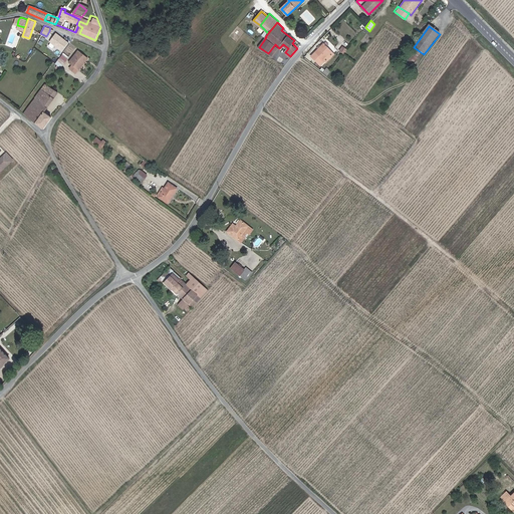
[(53,48),(55,46),(62,51),(69,42),(56,32),(47,44),(53,48)]
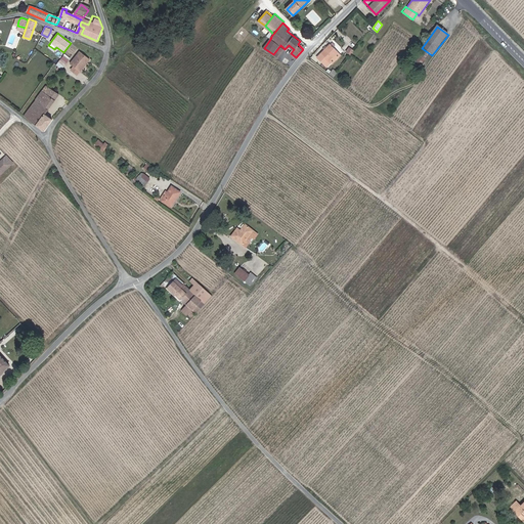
[(341,55),(334,48),(336,47),(333,44),(331,45),(328,48),(325,51),(318,58),(328,67),(332,62),(333,64),(341,55)]
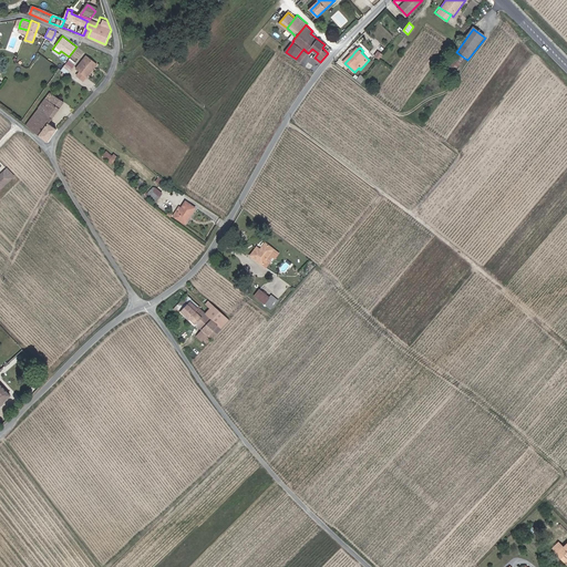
[(464,58),(456,52),(442,72),(450,79),(464,58)]
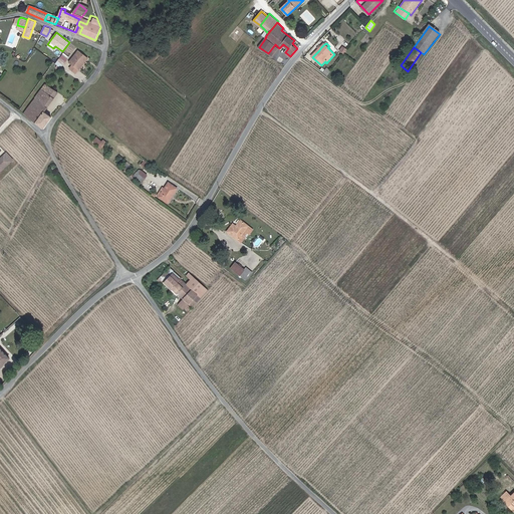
[(79,68),(89,56),(79,49),(69,61),(72,63),(77,67),(79,68)]
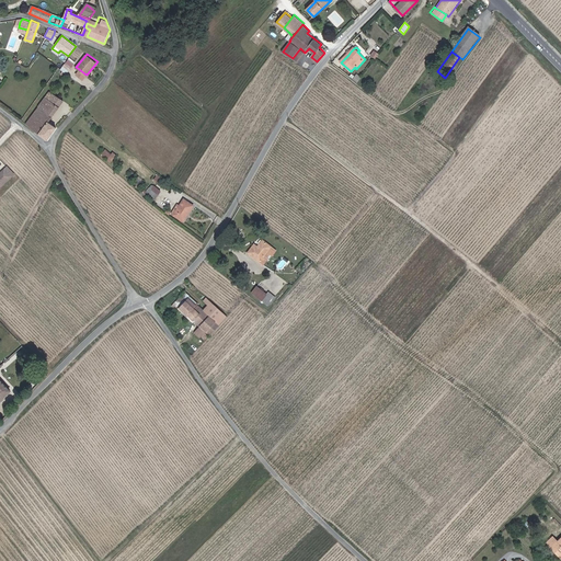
[(64,98),(50,89),(25,122),(34,128),(46,138),(56,125),(48,119),(64,98)]
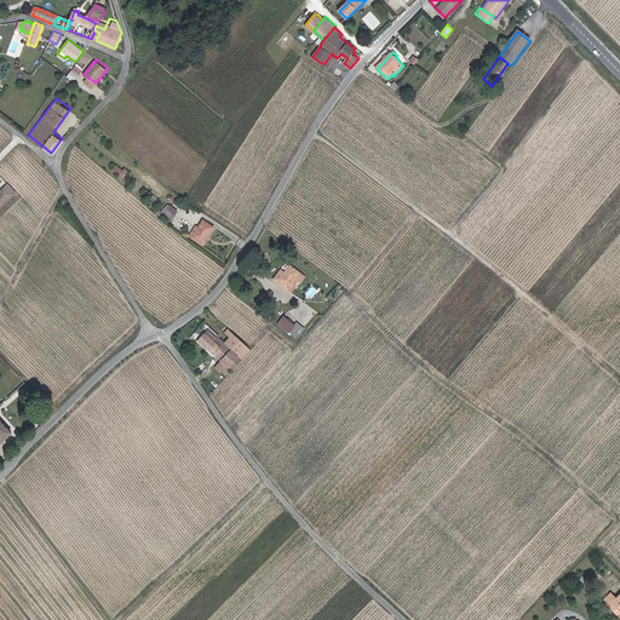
[(116,164),(112,171),(122,178),(128,171),(116,164)]
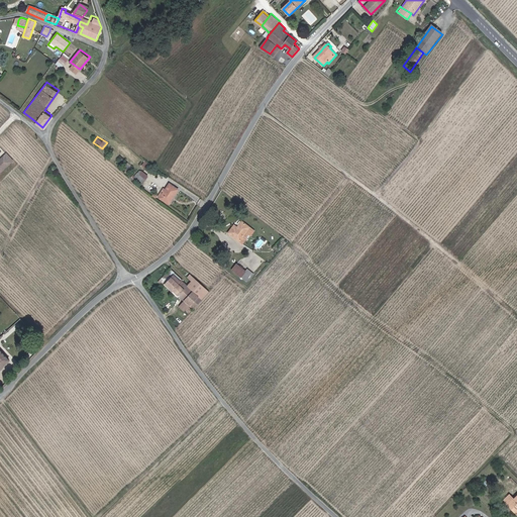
[(9,159),(3,152),(0,154),(6,161),(9,159)]
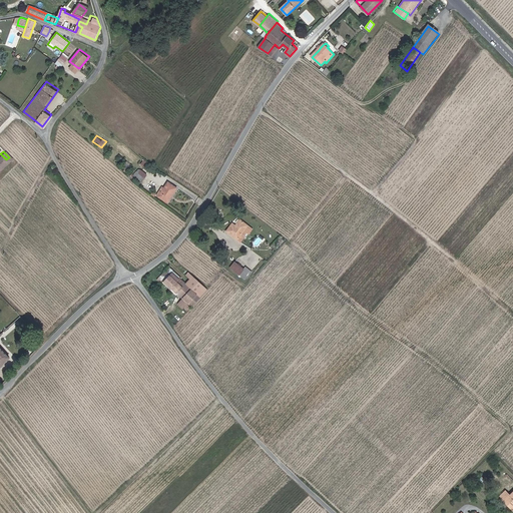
[(144,175),(138,171),(134,178),(139,182),(144,175)]
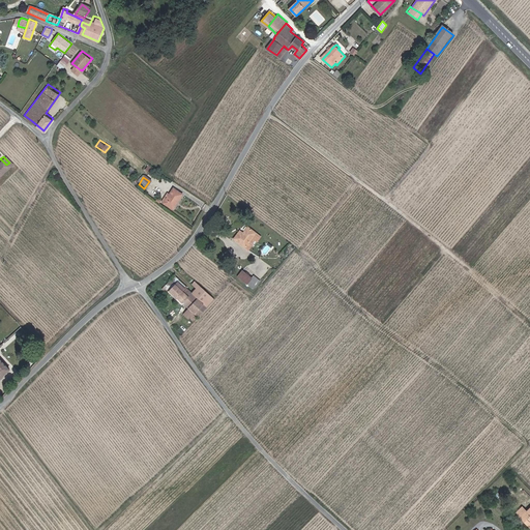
[(179,194),(171,188),(168,195),(163,203),(171,208),(179,194)]
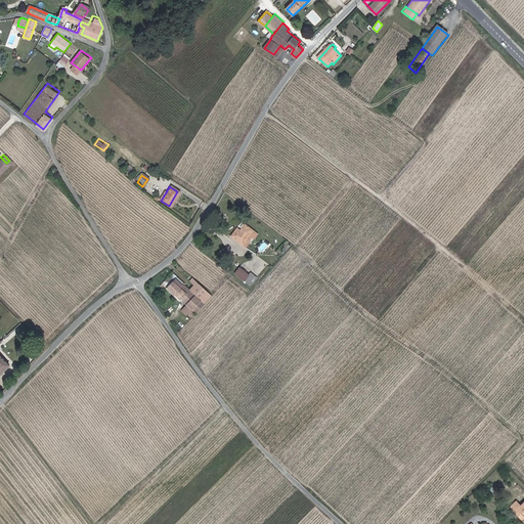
[(256,232),(243,222),(237,229),(234,227),(228,234),(239,243),(248,233),(252,236),(256,232)]
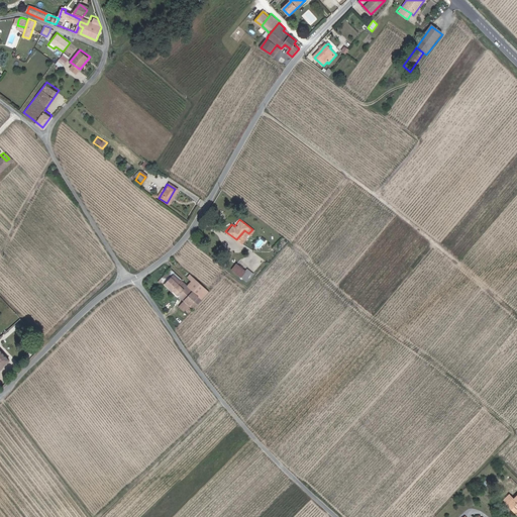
[(248,233),(244,230),(236,239),(241,243),(248,233)]
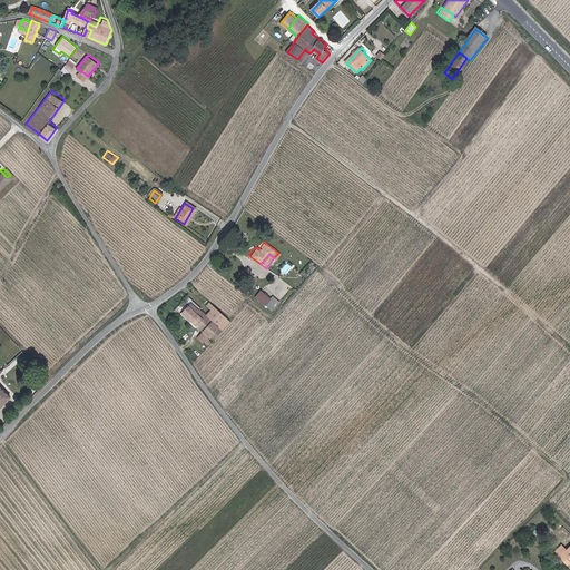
[(267,298),(258,291),(253,297),(262,305),(265,301),(267,298)]
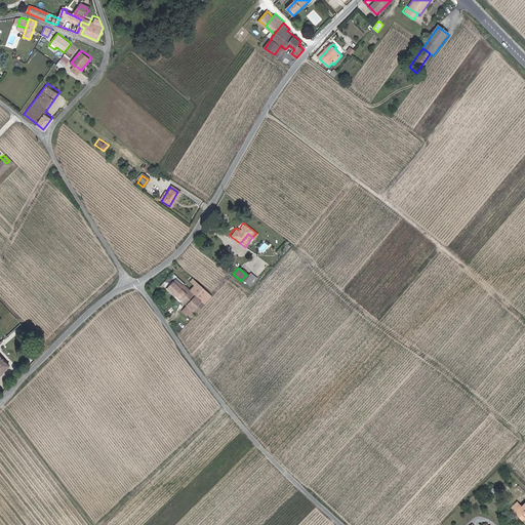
[(194,295),(188,290),(183,285),(182,284),(183,283),(176,277),(166,287),(183,304),(185,305),(194,295)]
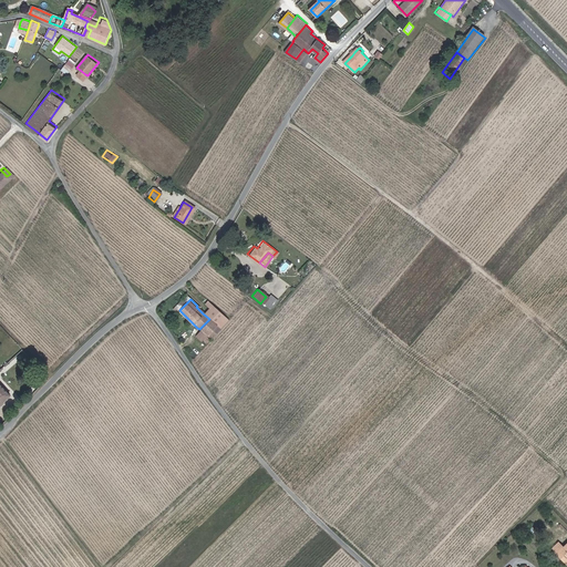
[(208,308),(203,313),(209,319),(199,329),(206,336),(206,334),(210,338),(219,328),(227,320),(213,307),(206,301),(204,303),(208,308)]
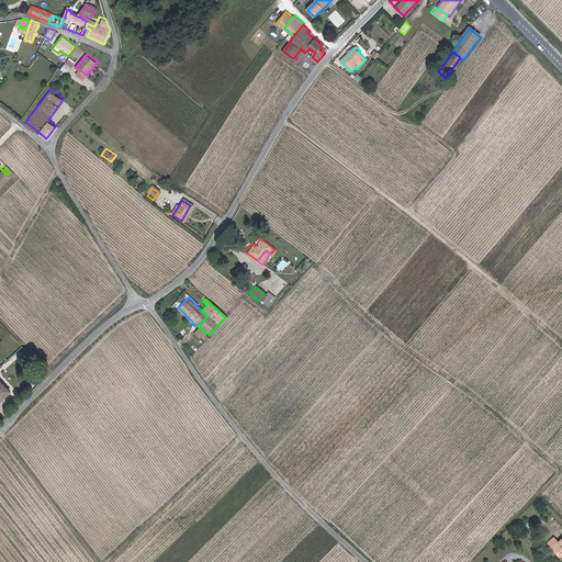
[(0,402),(11,392),(0,378),(0,402)]
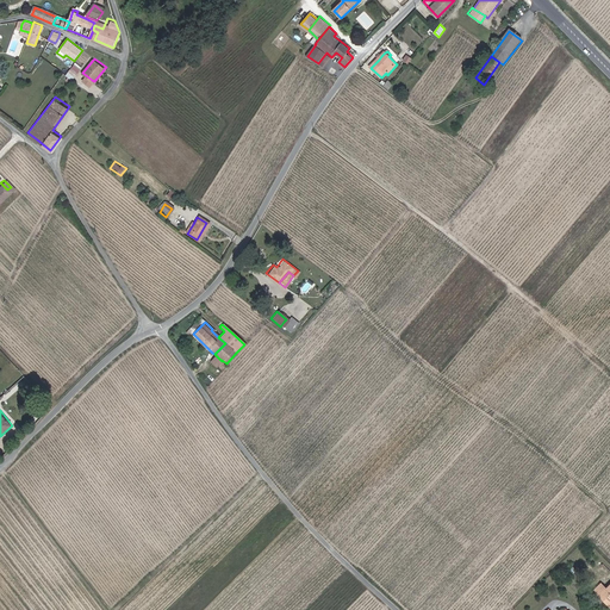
[(609,598),(608,596),(603,591),(599,595),(609,604),(609,598)]
